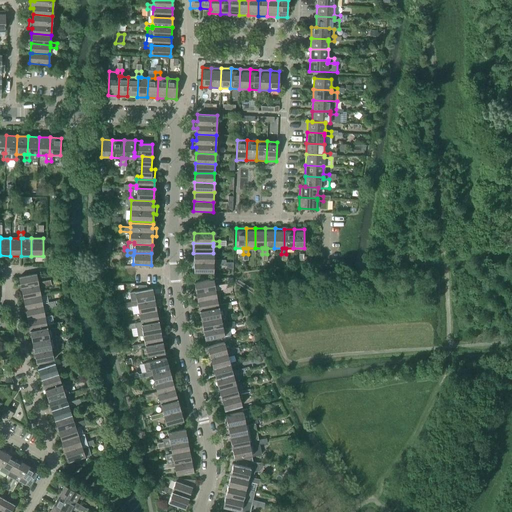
[(193,253),(193,262),(213,262),(213,265),(219,265),(219,260),(213,260),(213,253),(193,253)]
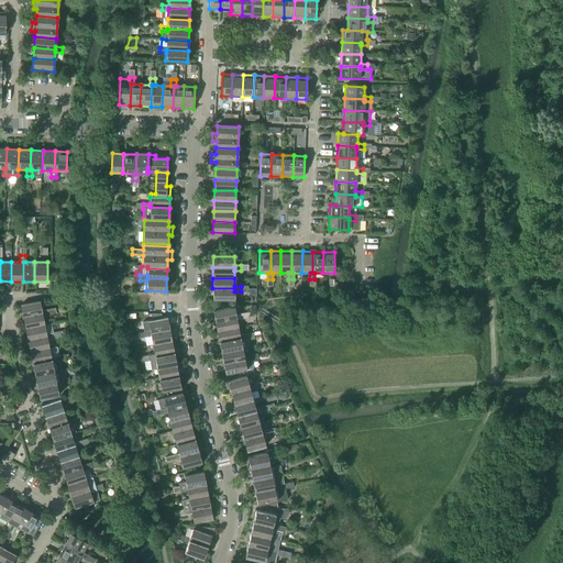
[(234,288),(212,288),(212,299),(234,300),(234,291),(234,288)]
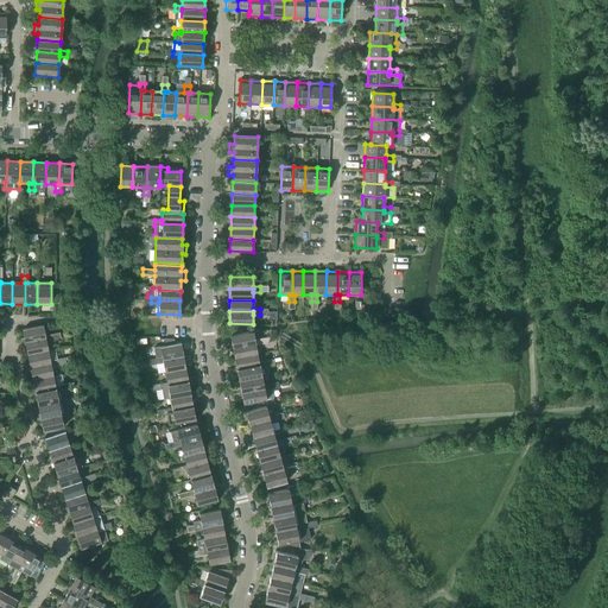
[(23,329),(25,343),(45,339),(46,341),(54,340),(52,334),(45,336),(43,325),(23,329)]
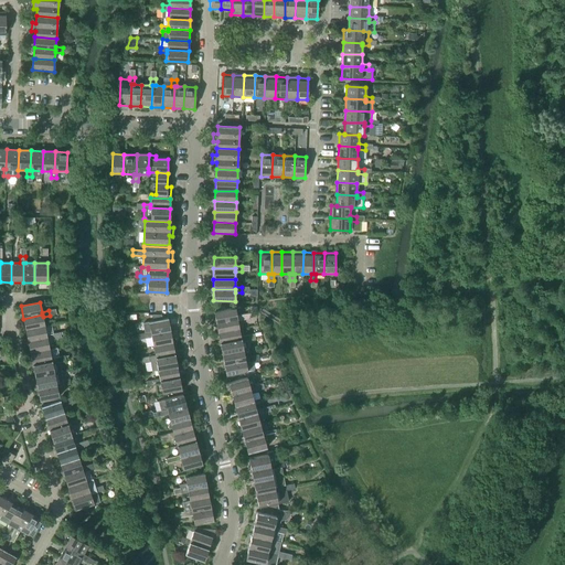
[(213,311),(215,322),(237,318),(237,321),(244,320),(243,315),(236,316),(235,308),(213,311)]
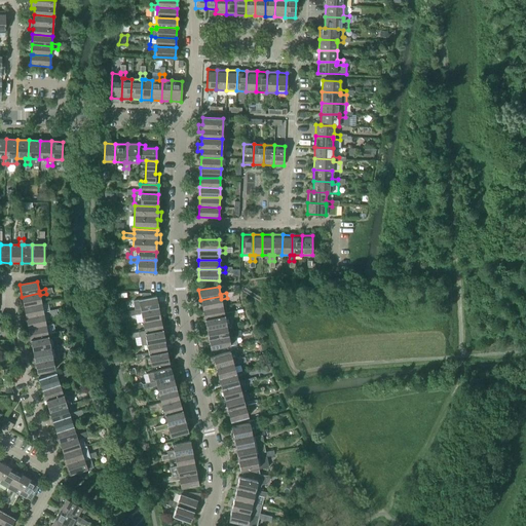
[(22,297),(24,307),(41,303),(40,295),(39,293),(22,297)]
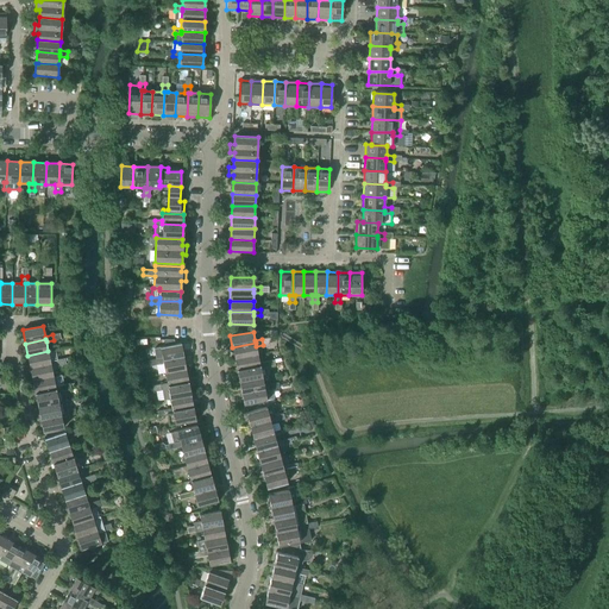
[(232,347),(234,359),(257,355),(256,346),(256,343),(232,347)]
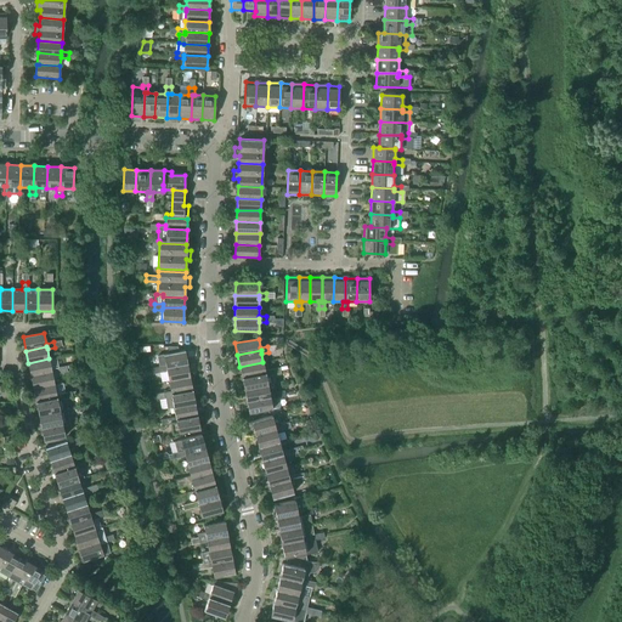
[(164,355),(165,366),(167,368),(187,365),(185,351),(179,352),(169,354),(164,355)]
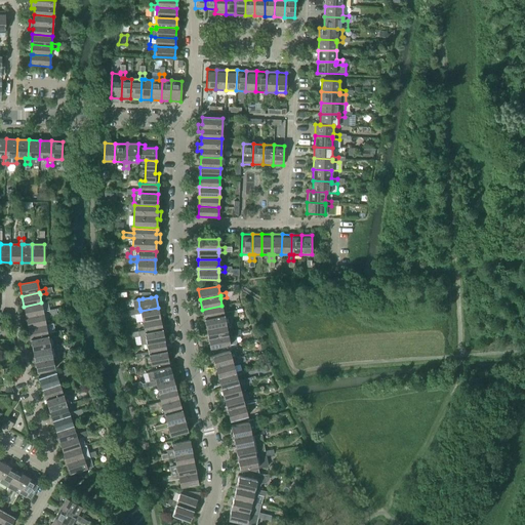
[(24,307),(26,318),(33,316),(44,314),(44,316),(50,315),(49,311),(43,312),(41,303),(24,307)]
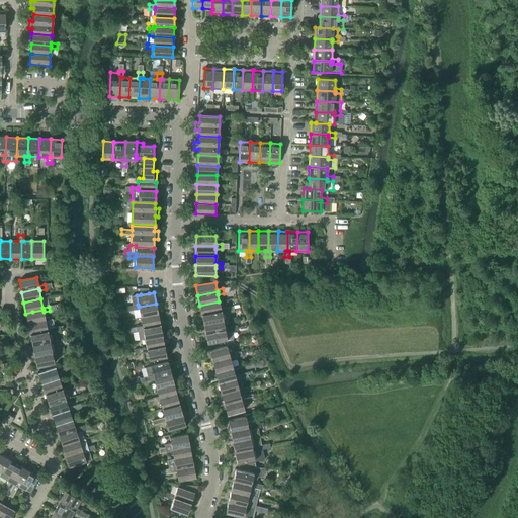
[(199,306),(201,315),(221,311),(222,314),(228,313),(227,308),(221,309),(219,301),(199,306)]
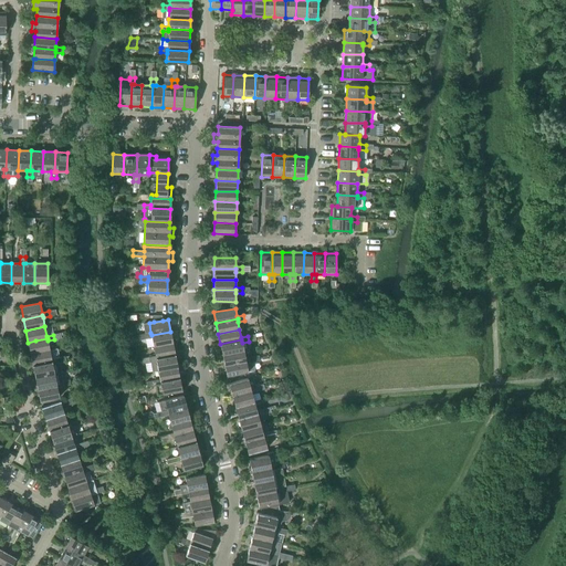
[(152,338),(154,347),(173,343),(170,332),(152,335),(150,333),(144,334),(145,339),(152,338)]
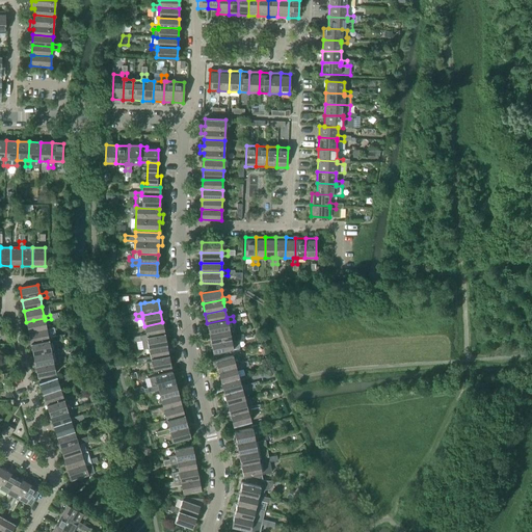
[(26,322),(28,333),(47,329),(45,320),(45,318),(33,320),(26,322)]
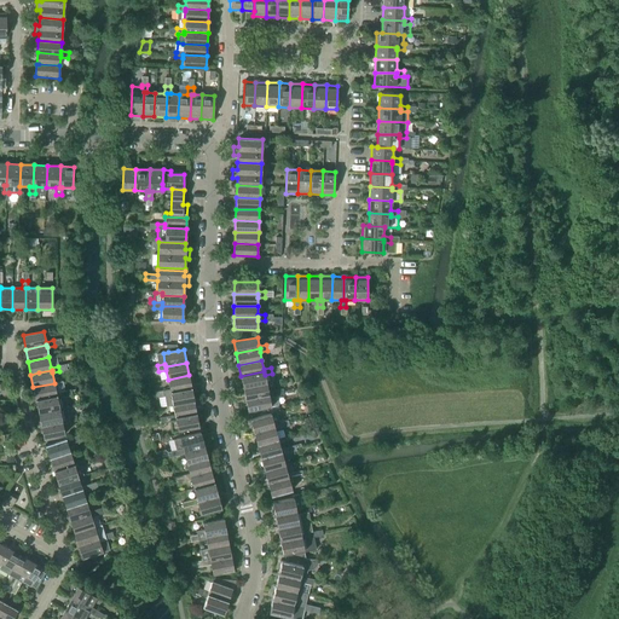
[(241,376),(243,388),(266,383),(265,375),(264,371),(241,376)]
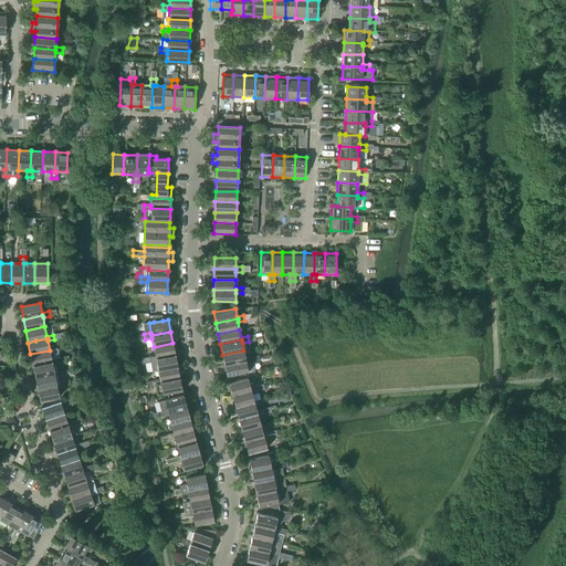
[(154,347),(155,356),(156,359),(175,355),(173,343),(154,347)]
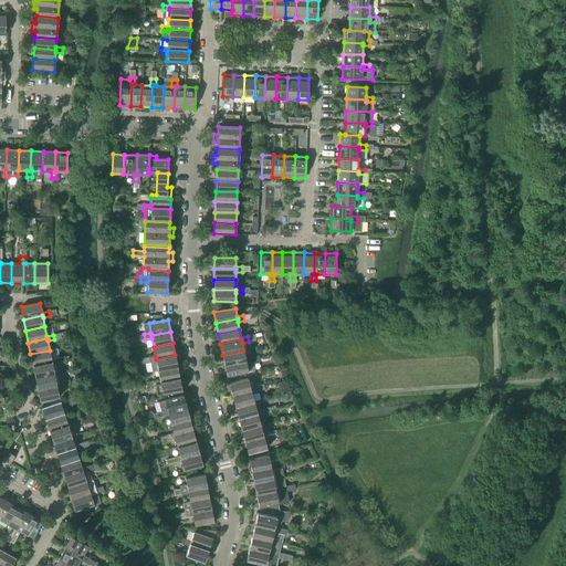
[(30,354),(32,366),(35,365),(52,362),(52,365),(59,363),(58,358),(51,359),(50,350),(30,354)]
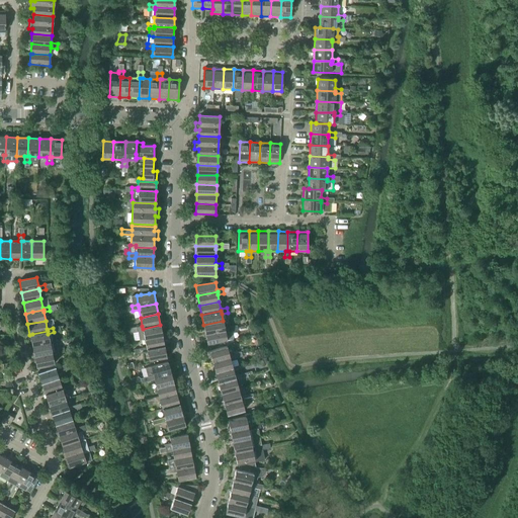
[(203,325),(205,335),(225,331),(225,333),(232,332),(231,327),(225,328),(223,321),(203,325)]
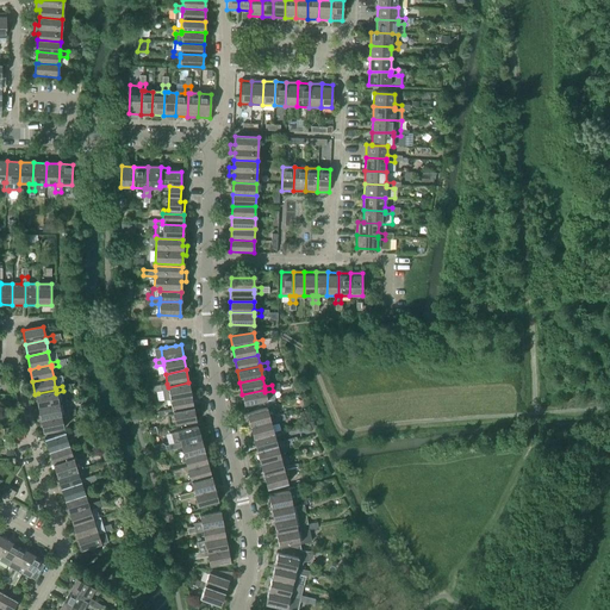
[(163,400),(170,399),(191,396),(188,383),(168,387),(167,384),(160,385),(161,391),(163,400)]
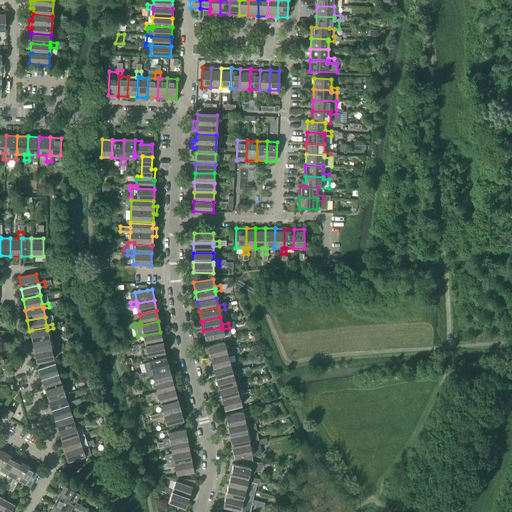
[(29,331),(32,342),(49,338),(47,330),(47,327),(32,330),(29,331)]
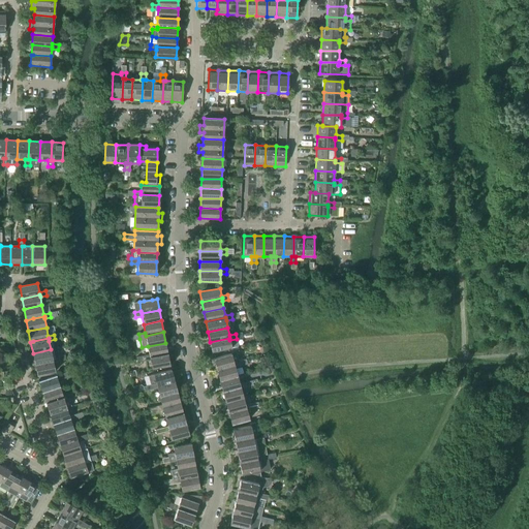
[(229,338),(210,342),(212,351),(238,346),(237,339),(229,340),(229,338)]
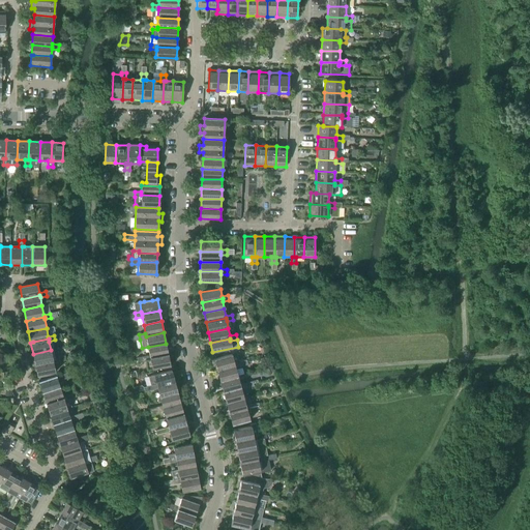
[(148,347),(149,355),(150,358),(168,355),(166,344),(148,347)]
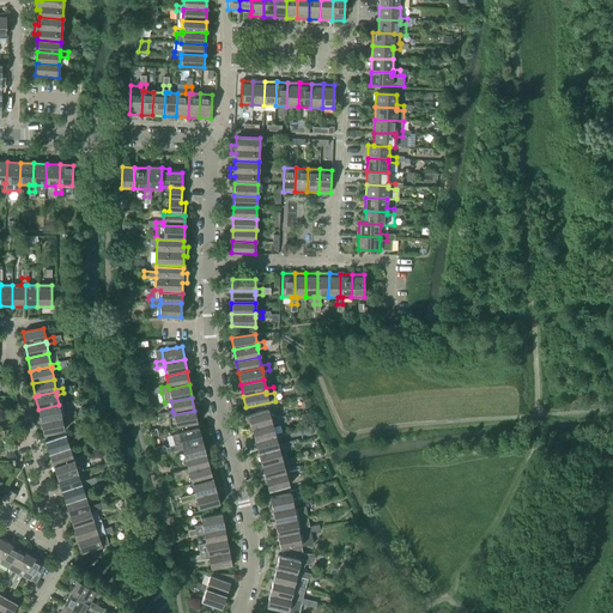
[(38,410),(41,422),(61,418),(62,420),(70,419),(68,413),(66,404),(59,405),(38,410)]
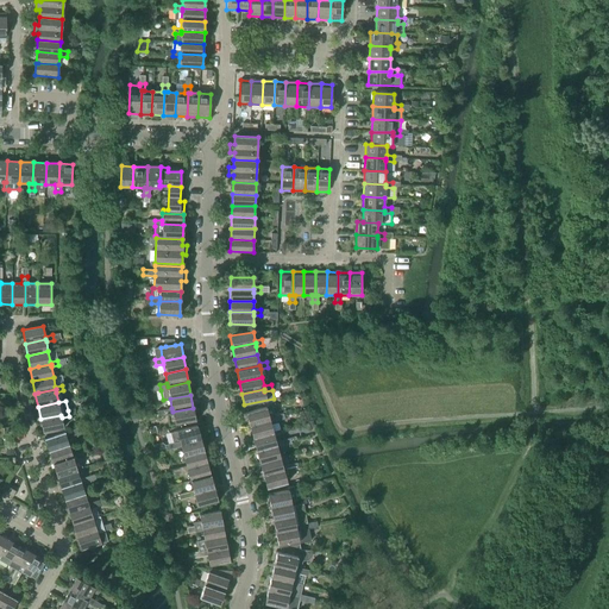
[(245,413),(249,426),(270,420),(270,422),(277,421),(276,415),(275,414),(271,402),(265,405),(267,407),(245,413)]
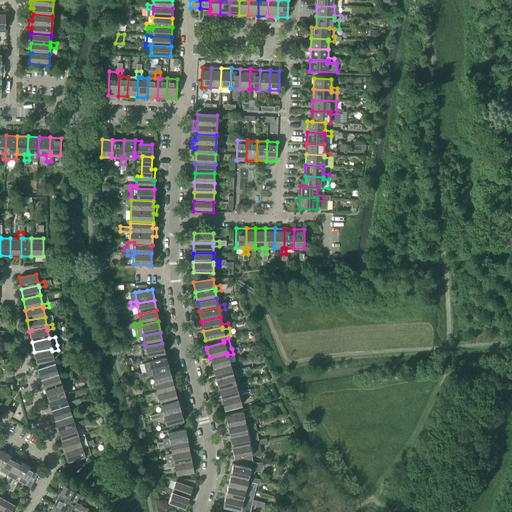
[(145,346),(144,343),(138,344),(139,349),(141,349),(142,357),(144,357),(164,353),(162,343),(145,346)]
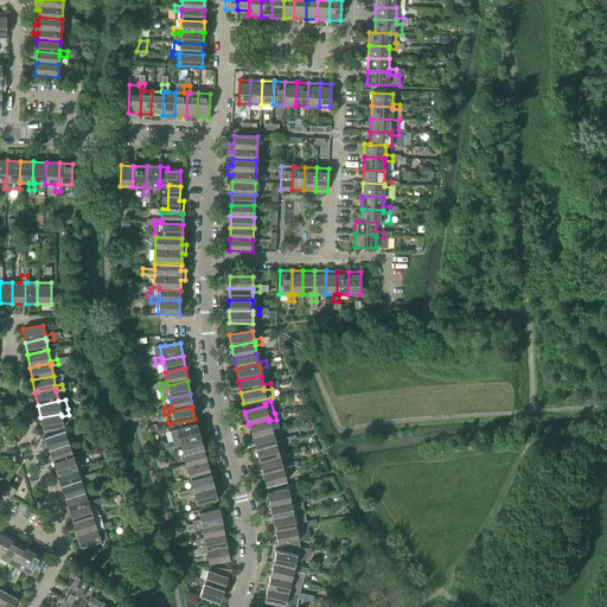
[(61,414),(40,417),(43,430),(63,427),(62,416),(61,414)]
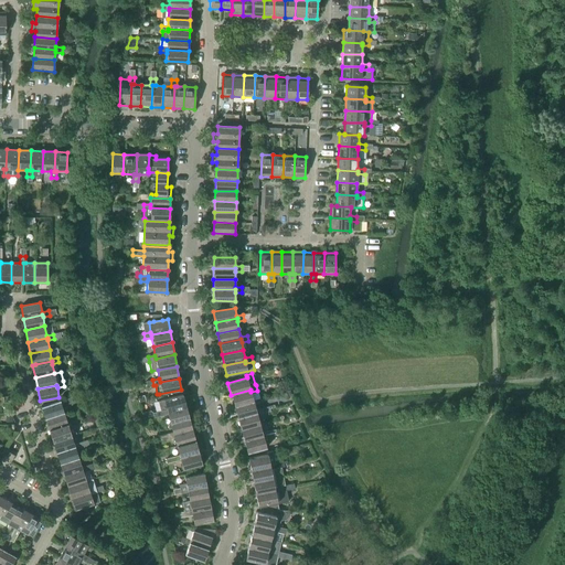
[(231,395),(234,406),(254,401),(251,392),(251,390),(231,395)]
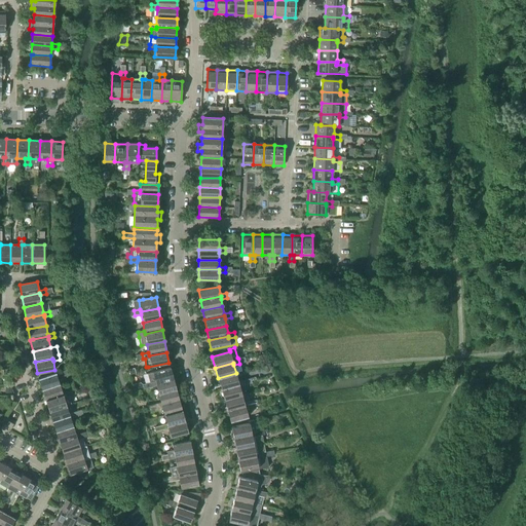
[(147,374),(150,382),(155,381),(155,383),(174,378),(171,368),(147,374)]
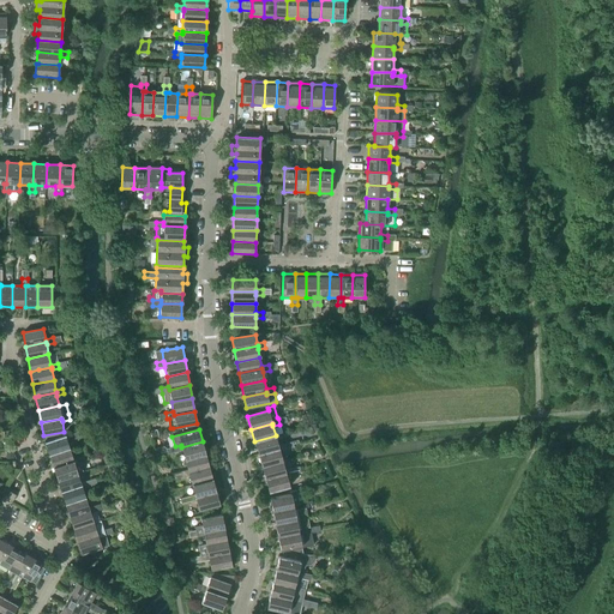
[(46,443),(49,456),(70,449),(65,435),(46,443)]
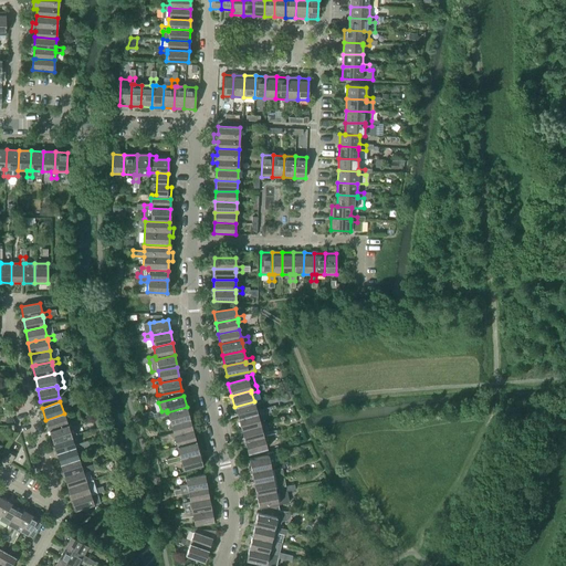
[(234,407),(238,419),(257,413),(258,416),(264,415),(263,409),(257,411),(254,401),(234,407)]
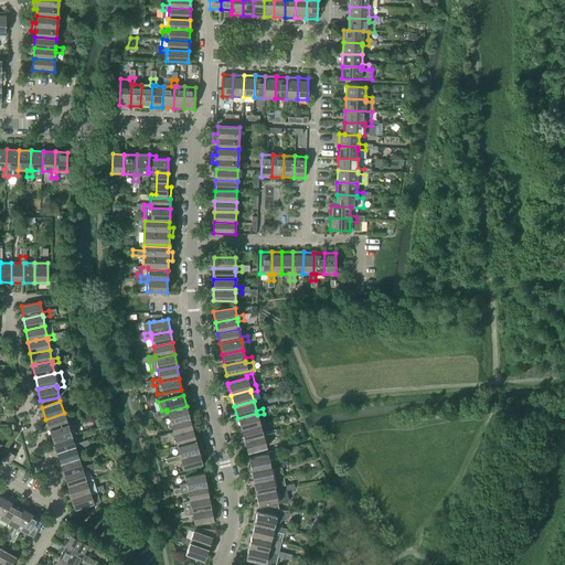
[(168,415),(170,424),(189,418),(187,406),(167,412),(167,409),(161,411),(160,412),(161,416),(168,415)]
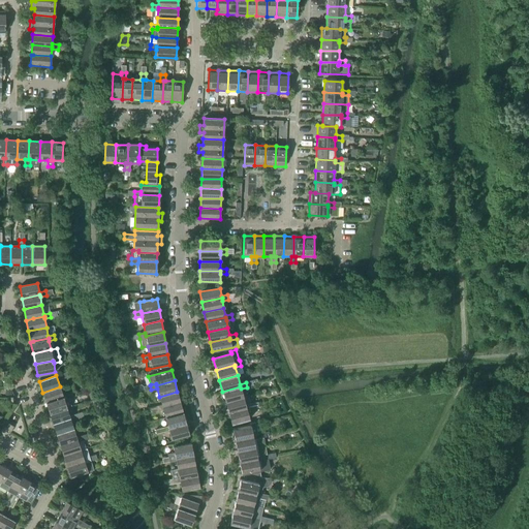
[(42,393),(45,403),(63,397),(64,400),(70,398),(68,393),(63,395),(60,386),(42,393)]
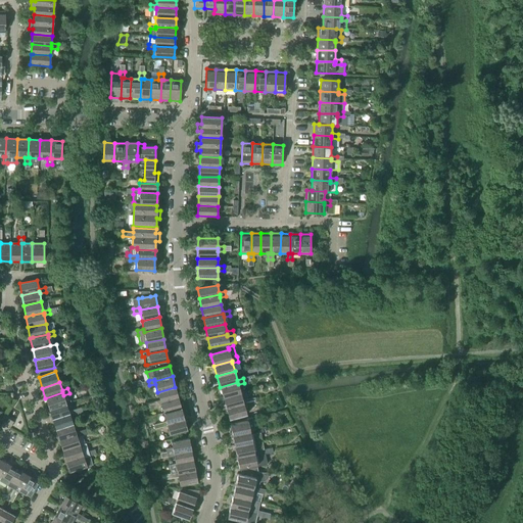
[(220,387),(223,397),(240,393),(238,384),(237,382),(220,387)]
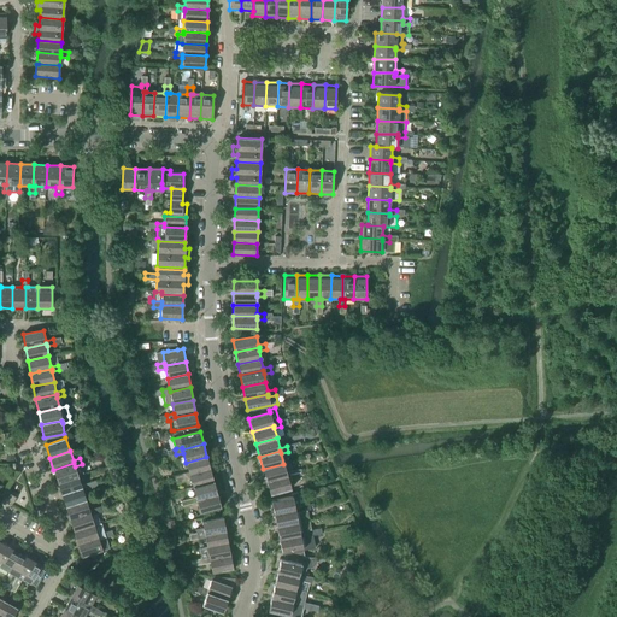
[(186,463),(188,472),(189,475),(210,469),(206,457),(186,463)]
